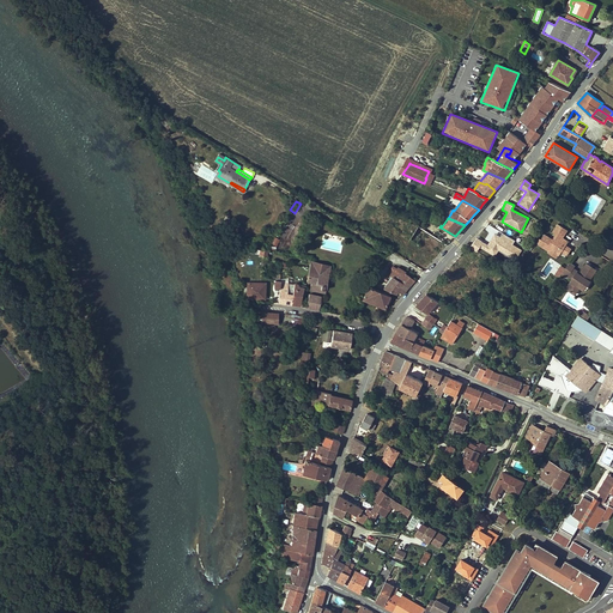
[(414,232),(419,225),(411,220),(402,234),(411,240),(414,232)]
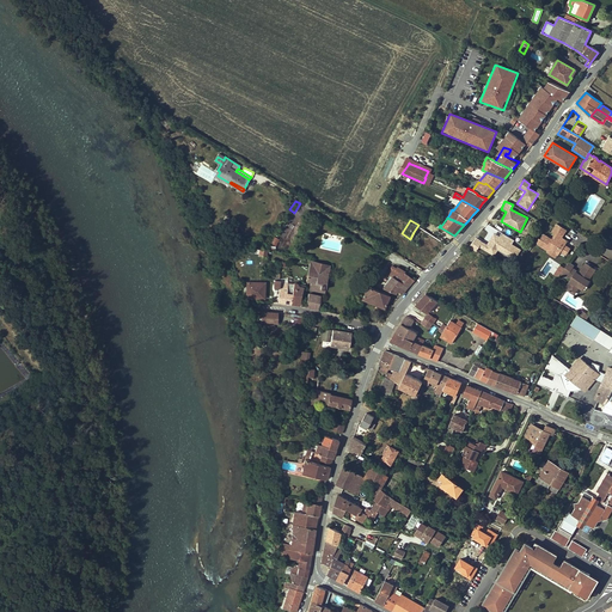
[(564,245),(567,243),(564,242),(565,239),(562,237),(567,230),(557,224),(552,232),(556,234),(554,238),(552,237),(551,239),(544,234),(540,239),(539,238),(536,243),(546,250),(548,248),(557,254),(558,255),(561,251),(567,255),(570,249),(564,245)]
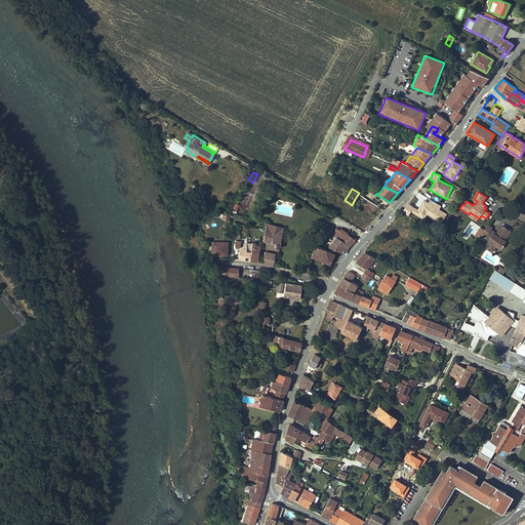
[(382,209),(373,203),(365,198),(361,203),(355,199),(352,205),(351,205),(359,210),(362,205),(377,215),(382,209)]
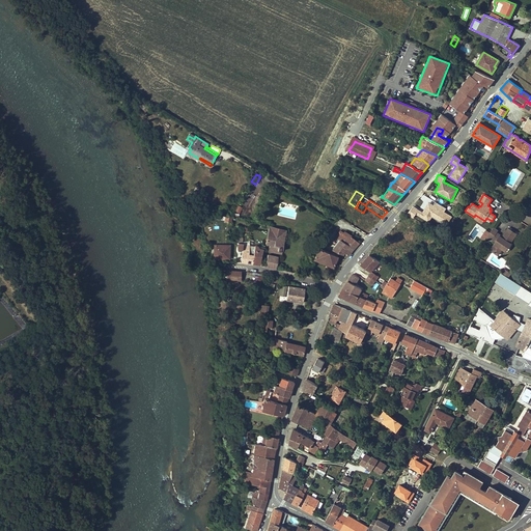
[(427,202),(422,212),(412,206),(408,215),(418,220),(419,218),(428,223),(431,218),(447,226),(452,216),(444,212),(446,208),(435,202),(434,205),(427,202)]
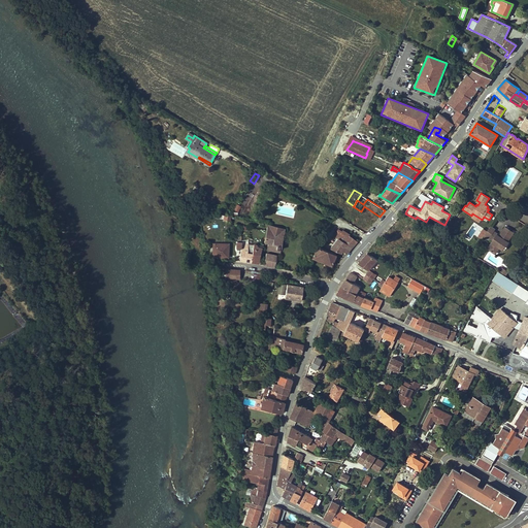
[(361,227),(362,227),(352,221),(350,224),(355,227),(360,230),(362,231),(365,233),(367,231),(361,227)]
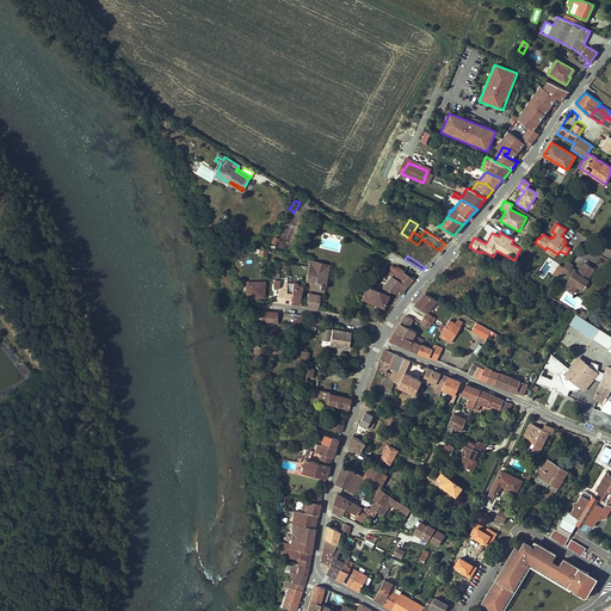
[(544,279),(554,260),(548,257),(538,276),(544,279)]
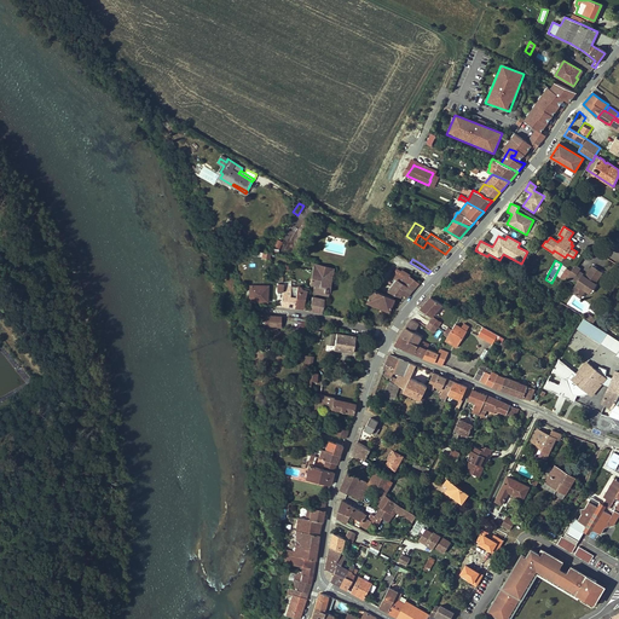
[(331,276),(333,268),(313,265),(312,270),(331,276)]
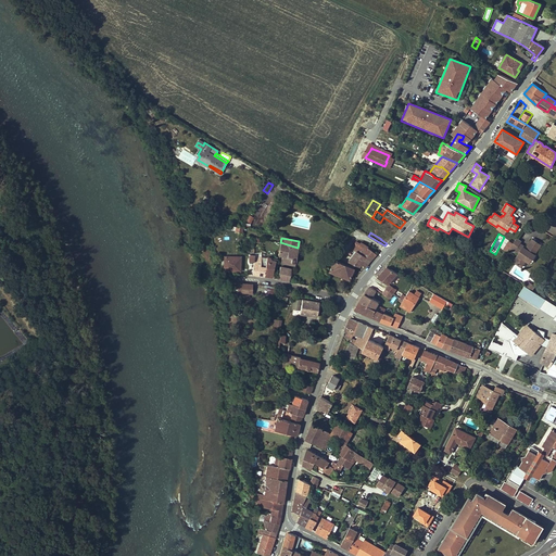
[(527,261),(532,253),(534,254),(541,244),(532,239),(526,248),(527,249),(525,251),(525,250),(522,249),(521,249),(520,251),(517,249),(520,243),(521,241),(517,238),(510,248),(515,251),(518,253),(517,255),(518,256),(514,263),(521,267),(525,261),(527,261)]
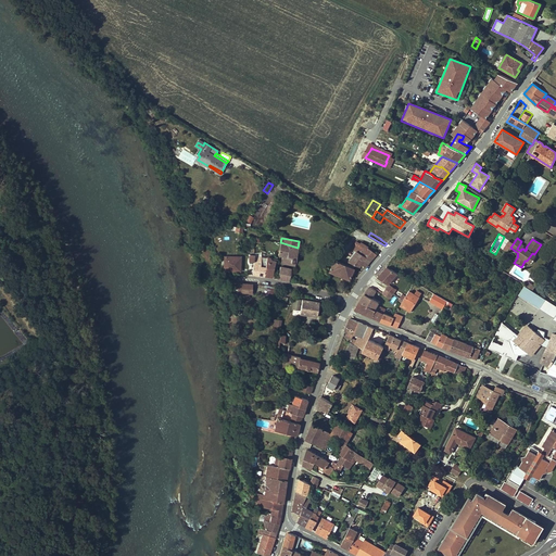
[(369,261),(374,255),(376,254),(367,248),(368,247),(362,242),(361,243),(357,241),(356,241),(352,249),(355,251),(348,261),(346,261),(345,264),(353,267),(354,265),(358,267),(361,264),(365,267),(369,261)]
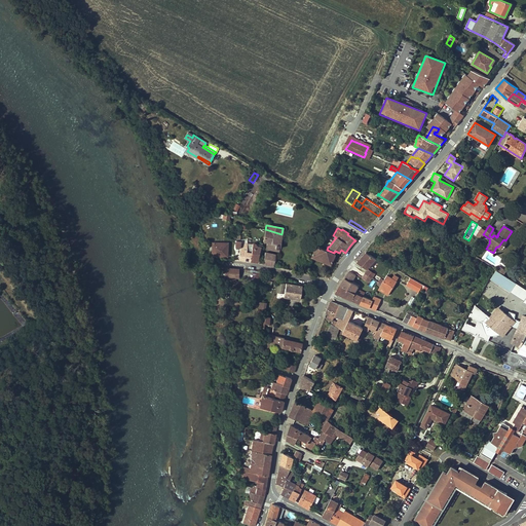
[(279,252),(282,234),(265,229),(263,241),(267,242),(266,249),(279,252)]
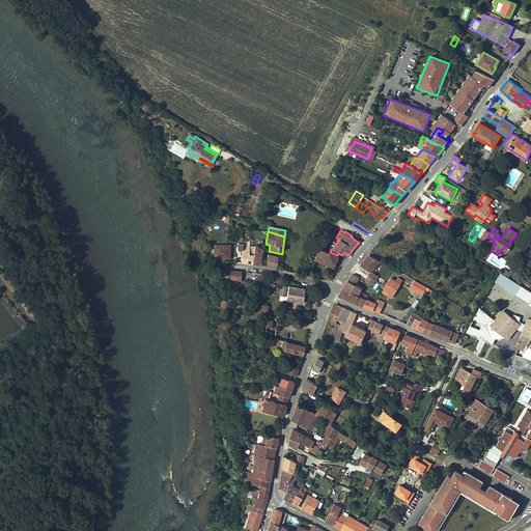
[(506,251),(511,244),(510,243),(508,242),(503,249),(506,251)]
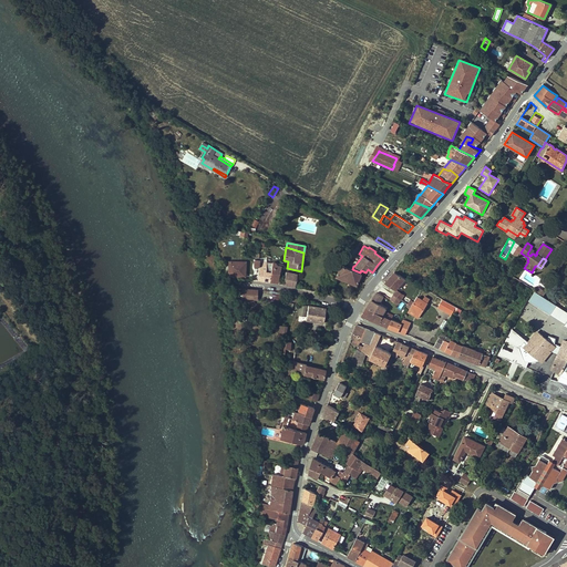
[(245,274),(245,261),(228,260),(228,272),(245,274)]
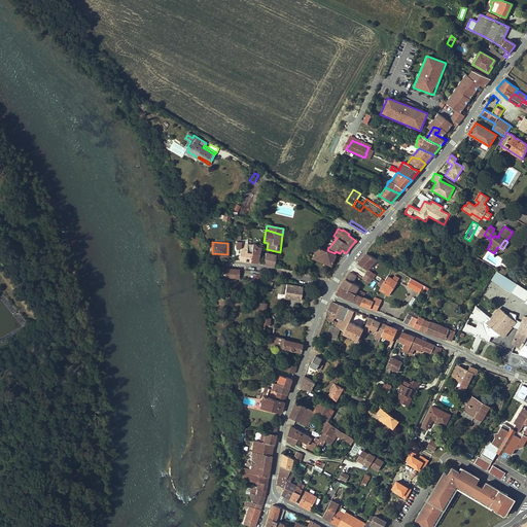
[(250,261),(252,252),(247,251),(248,244),(241,244),(240,250),(239,260),(249,261),(250,261)]
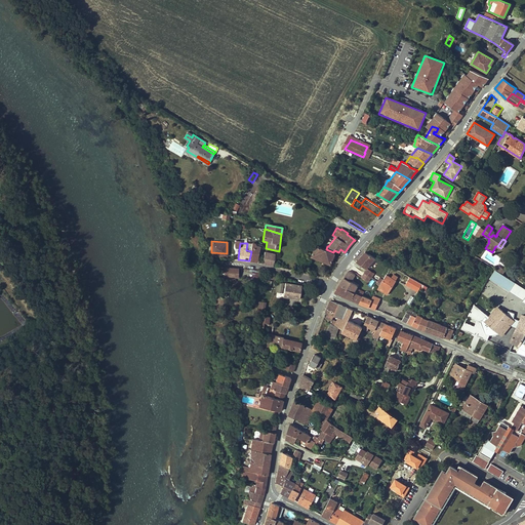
[(257,261),(258,253),(259,249),(261,244),(252,243),(249,260),(257,261)]
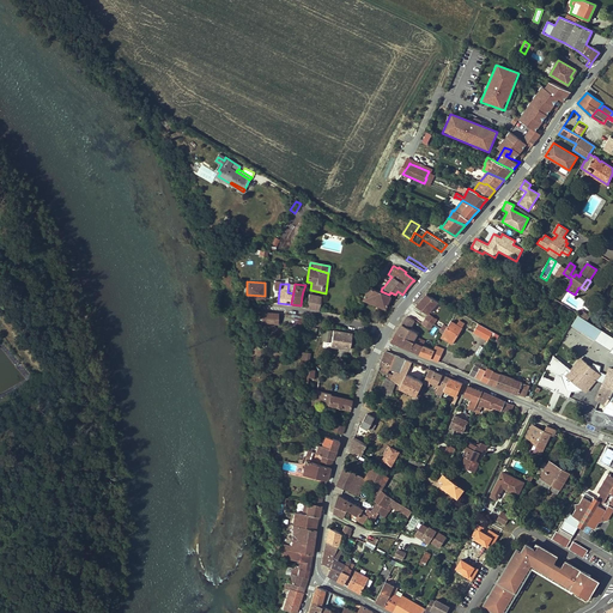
[(443,292),(434,286),(434,285),(432,285),(426,293),(428,295),(438,301),(439,302),(441,299),(439,298),(443,292)]
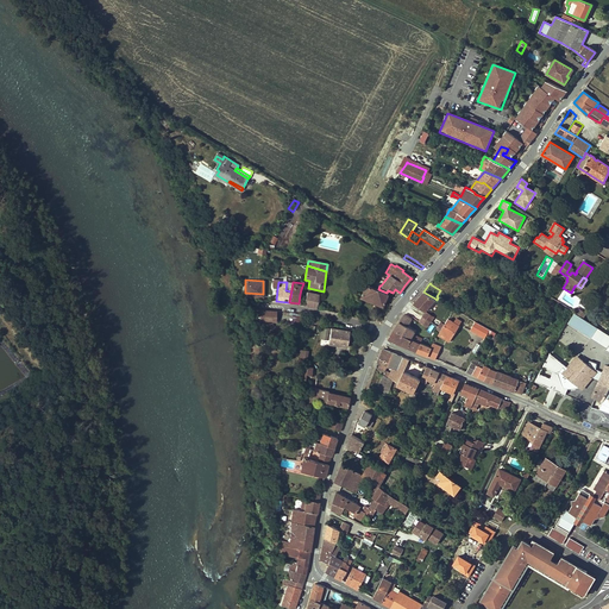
[(382,306),(387,294),(387,293),(378,289),(365,284),(359,297),(382,306)]
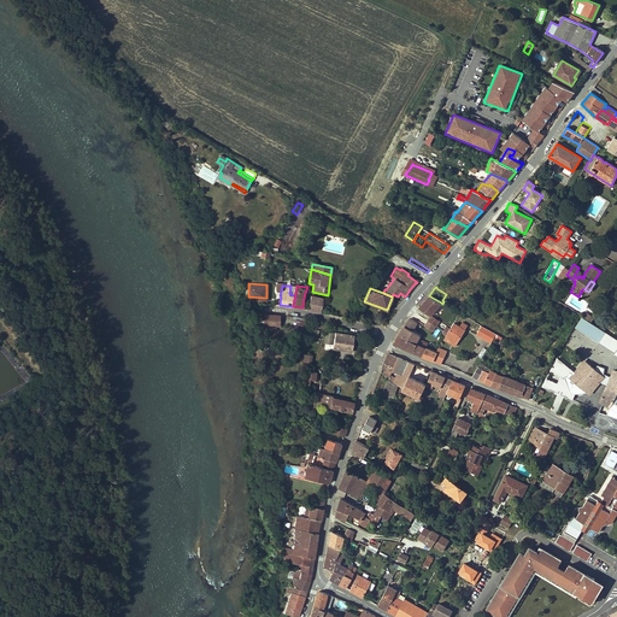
[(321,312),(323,299),(311,295),(309,309),(321,312)]
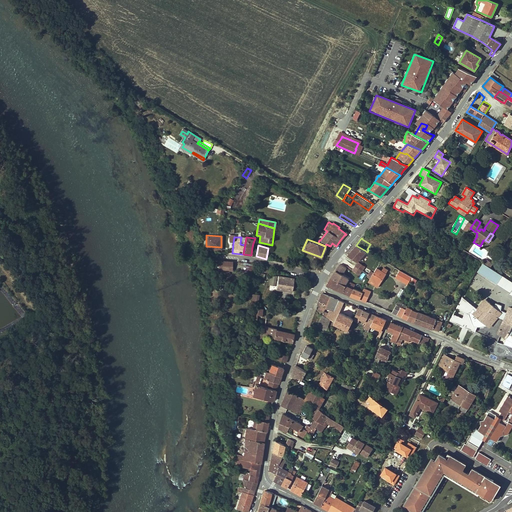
[(357,262),(366,251),(357,246),(348,256),(357,262)]
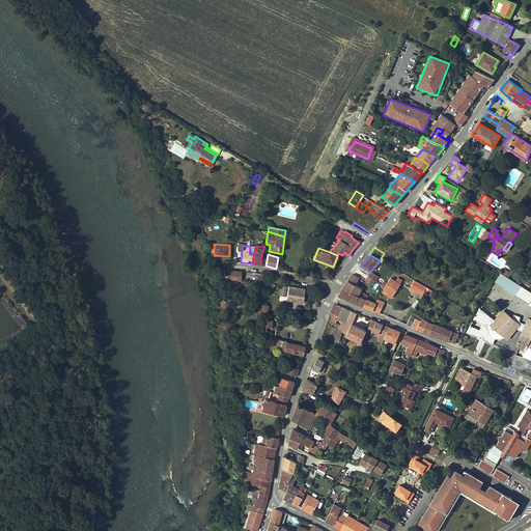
[(242,272),(227,271),(226,279),(241,280),(242,272)]
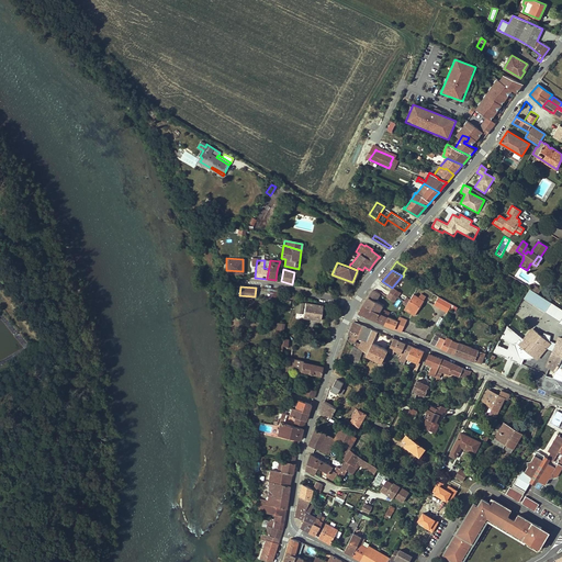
[(397,296),(400,292),(393,288),(391,292),(397,296)]
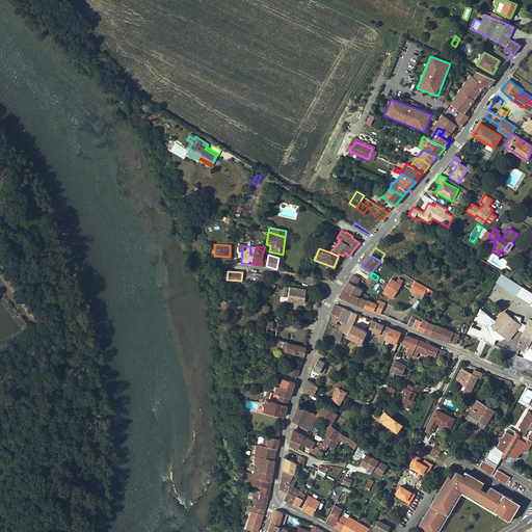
[(522,286),(502,273),(497,282),(516,295),(522,286)]
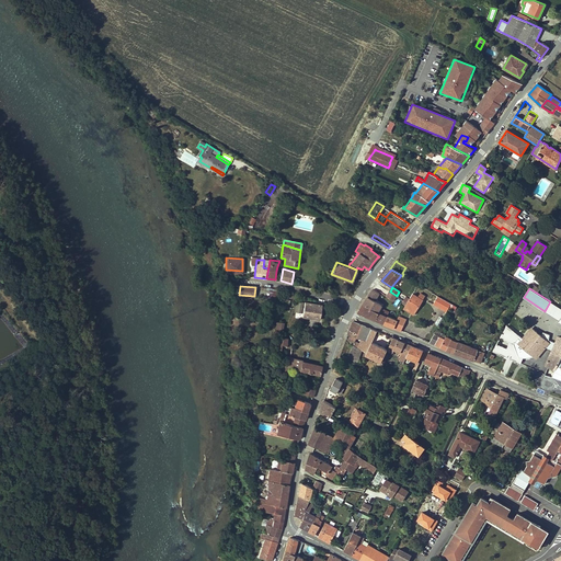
[(382,305),(375,301),(379,294),(373,289),(368,297),(363,305),(378,312),(379,309),(382,305)]
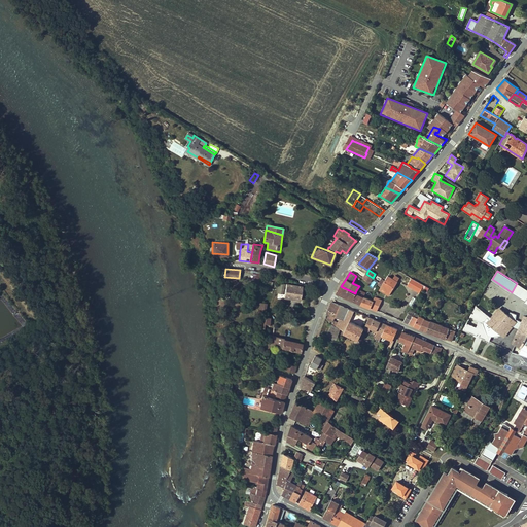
[(370,283),(373,278),(366,274),(363,279),(370,283)]
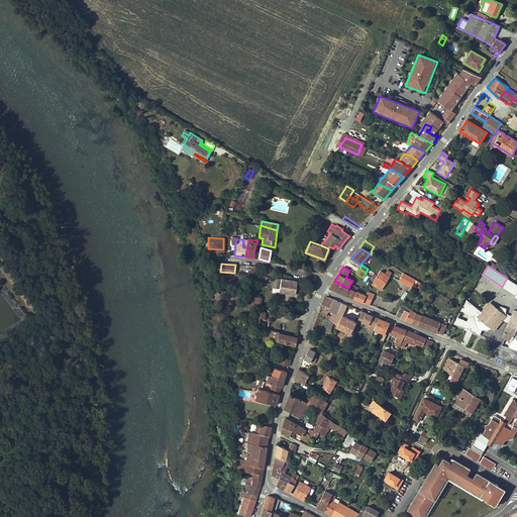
[(384,286),(390,277),(392,273),(388,271),(385,274),(381,271),(379,274),(374,282),(380,286),(381,284),(384,286)]
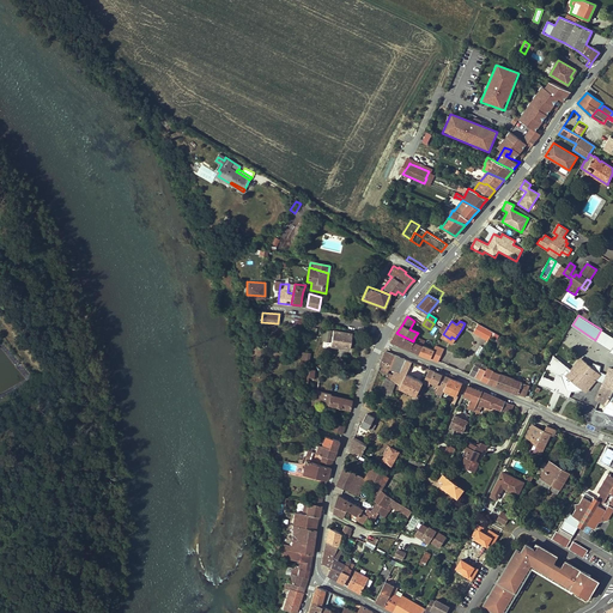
[(489,340),(493,332),(479,323),(474,332),(489,340)]
